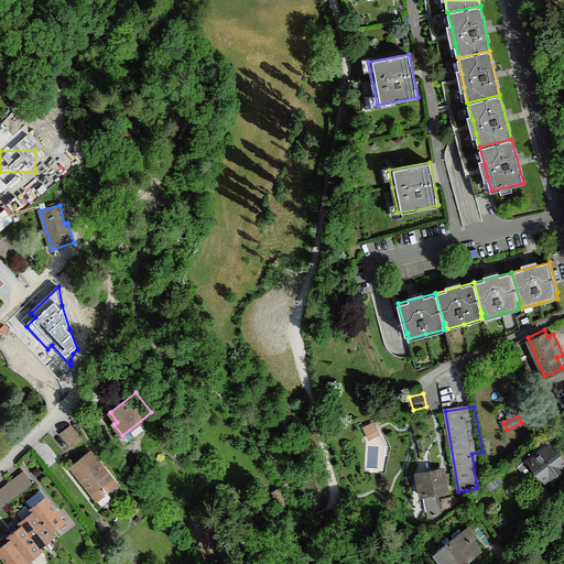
[(378,430),(375,423),(365,429),(369,437),(375,435),(372,432),(378,430)]
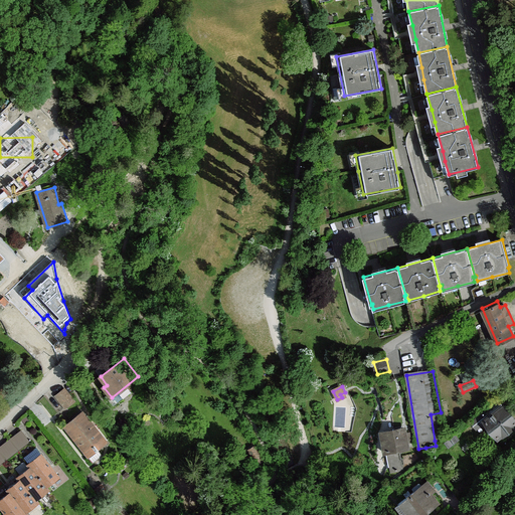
[(68,394),(64,389),(56,396),(65,408),(73,401),(68,394)]
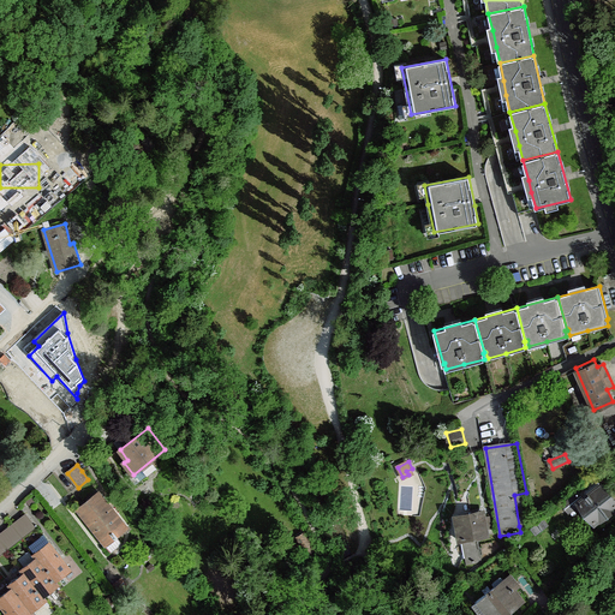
[(569,511),(580,502),(602,485),(596,478),(563,503),(569,511)]
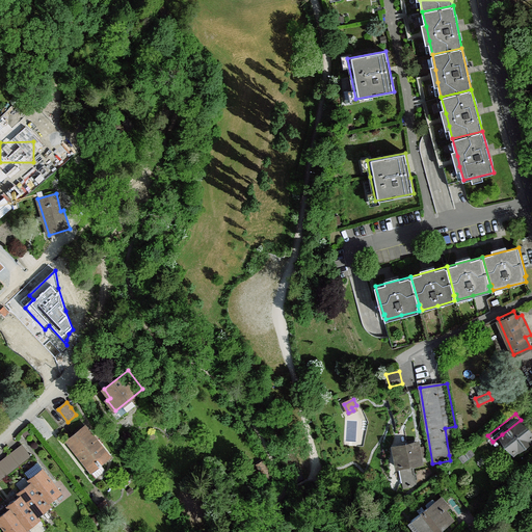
[(531,433),(521,420),(502,434),(514,451),(531,436),(531,433)]
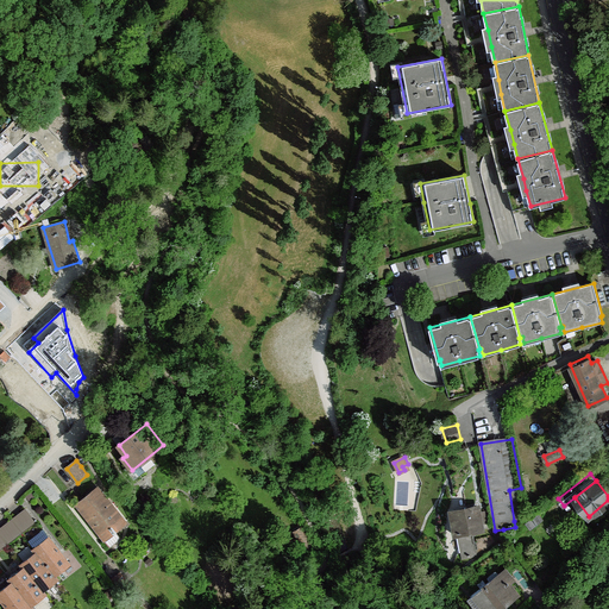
[(98,488),(79,503),(104,539),(115,531),(126,522),(98,488)]
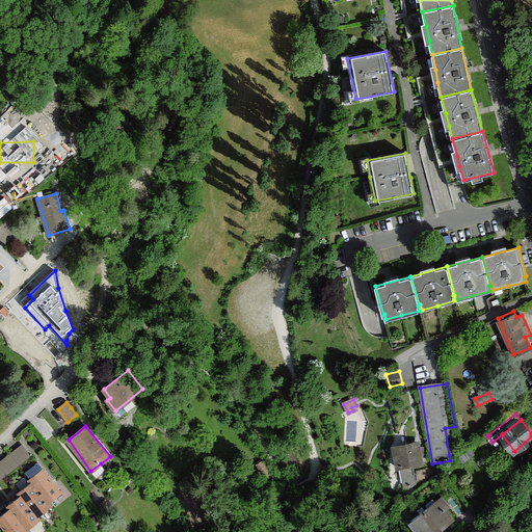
[(445,428),(449,455),(459,453),(455,426),(445,428)]
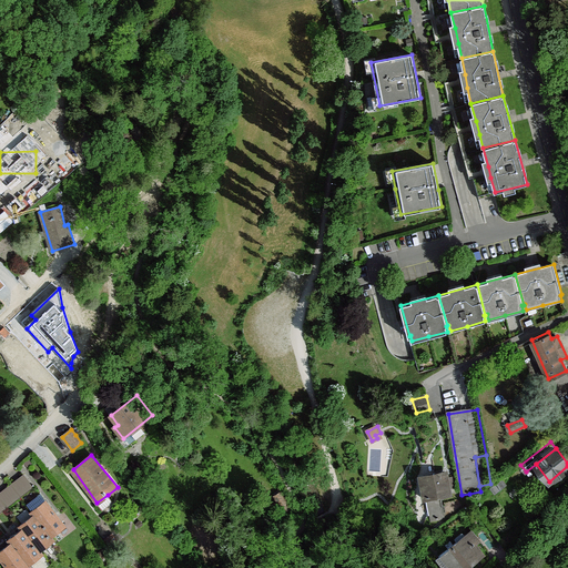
[(447,473),(423,477),(425,487),(422,488),(424,499),(427,498),(442,496),(450,494),(447,473)]
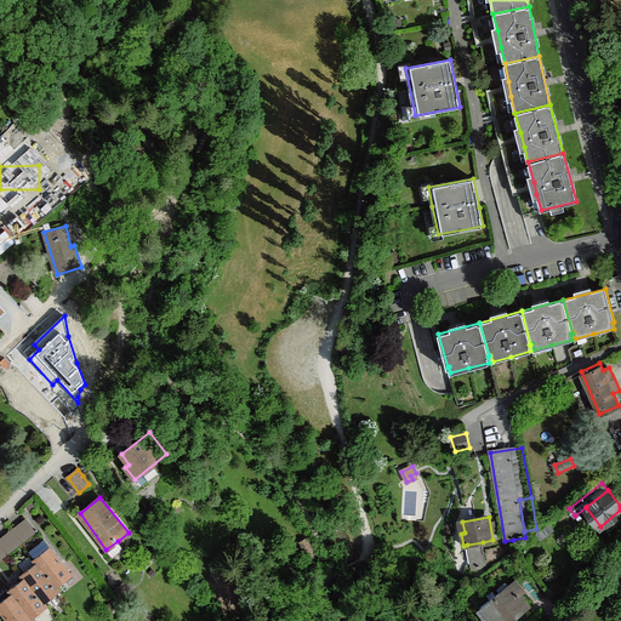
[(27,518),(0,537),(0,560),(36,531),(27,518)]
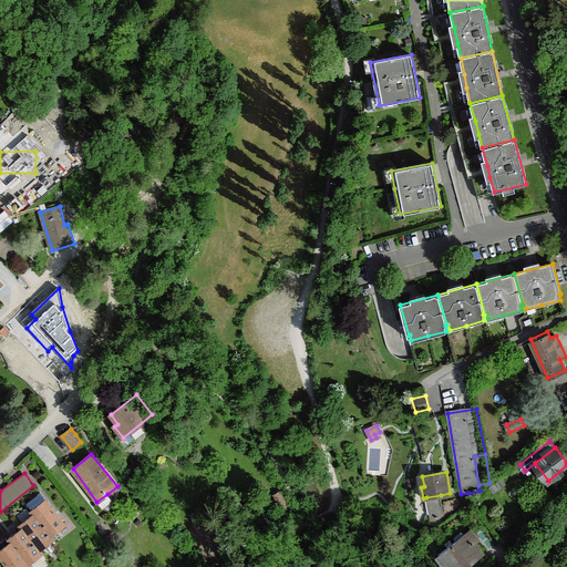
[(505,484),(500,478),(492,486),(495,492),(505,484)]
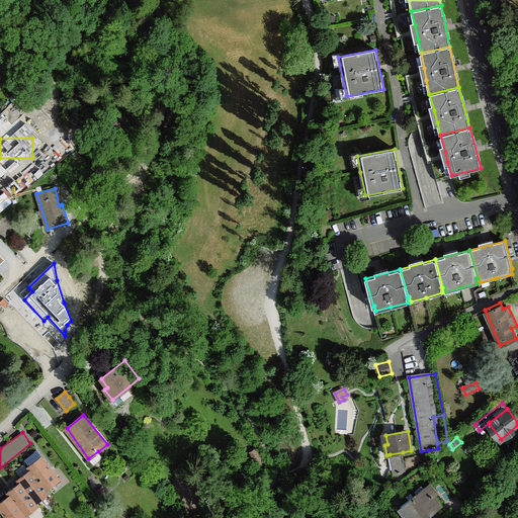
[(265,463),(257,449),(251,452),(259,466),(265,463)]
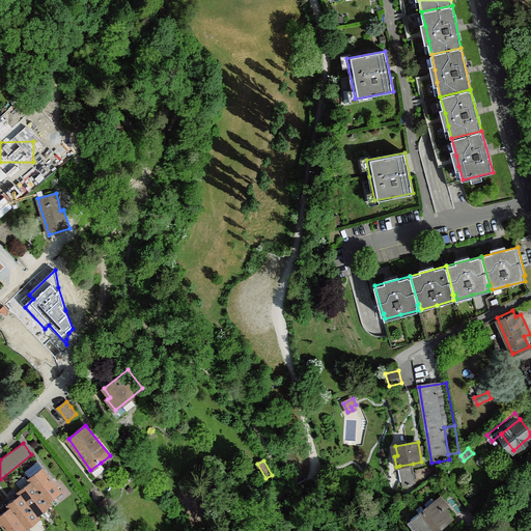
[(30,478),(43,468),(38,462),(25,472),(30,478)]
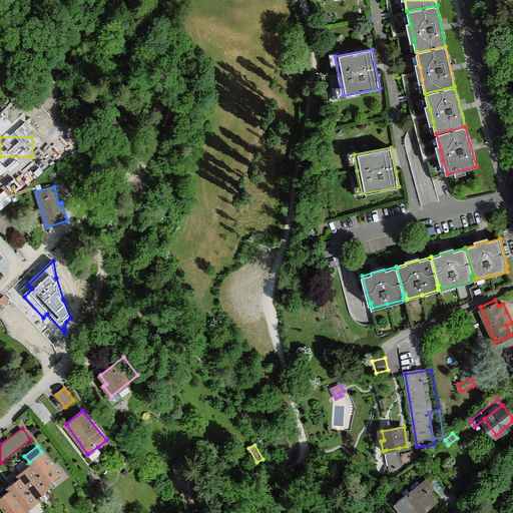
[(102,454),(97,447),(87,454),(93,461),(102,454)]
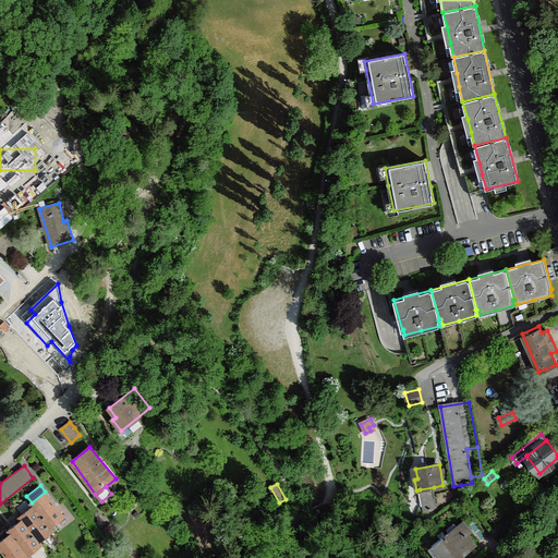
[(434,487),(420,489),(424,513),(438,510),(434,487)]
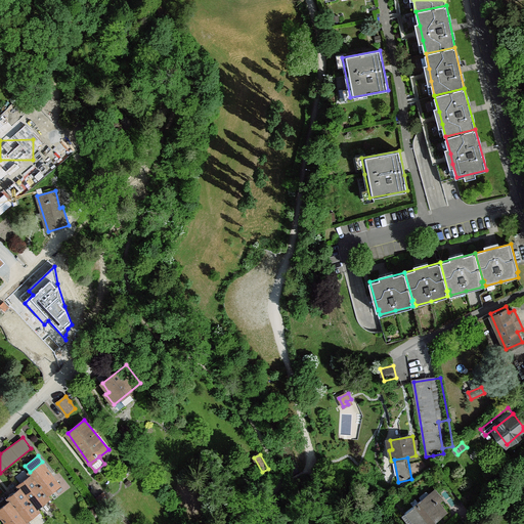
[(30,472),(32,475),(47,494),(60,485),(42,462),(30,472)]
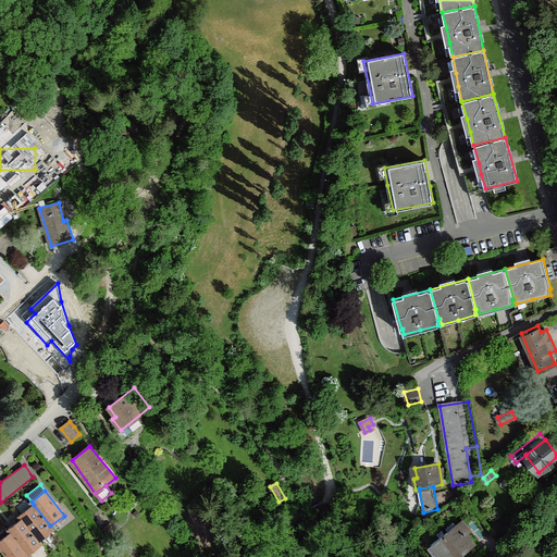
[(21,515),(23,518),(39,540),(53,529),(50,525),(34,505),(21,515)]
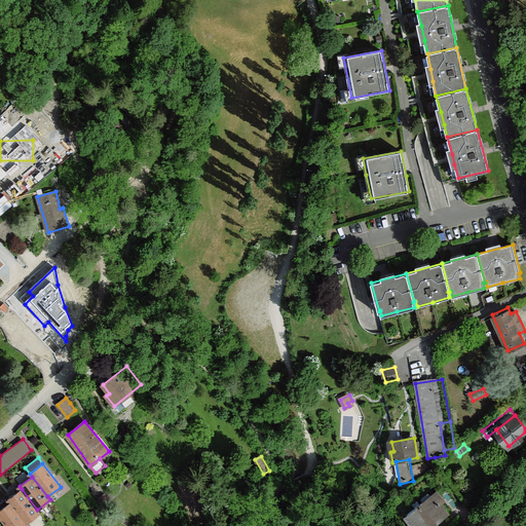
[(10,502),(27,522),(39,514),(37,510),(22,489),(8,499),(10,502)]
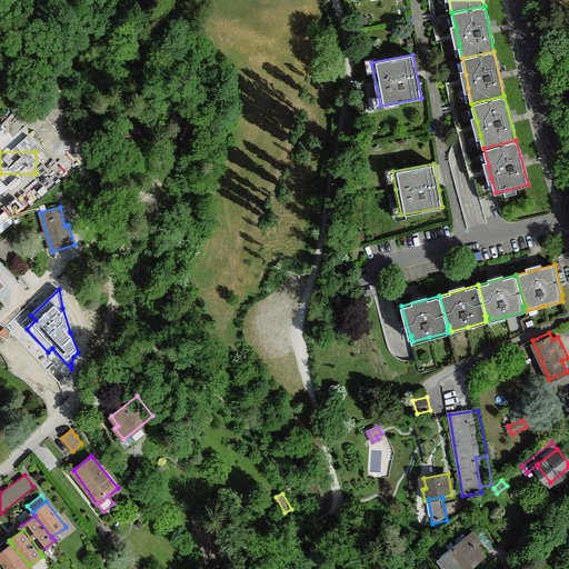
[(118,541),(112,535),(106,539),(111,546),(118,541)]
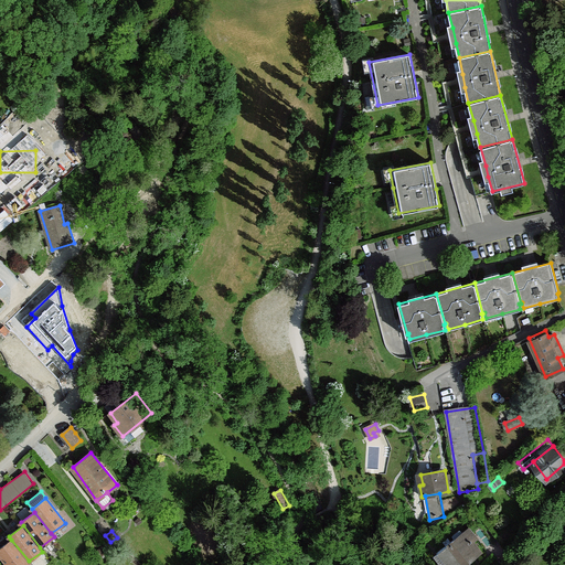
[(465,564),(482,552),(466,531),(437,553),(446,564),(465,564)]
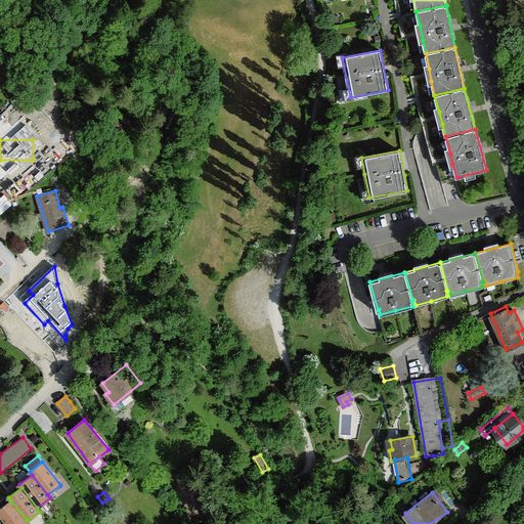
[(27,520),(10,500),(0,509),(0,512),(8,523),(29,523),(27,520)]
